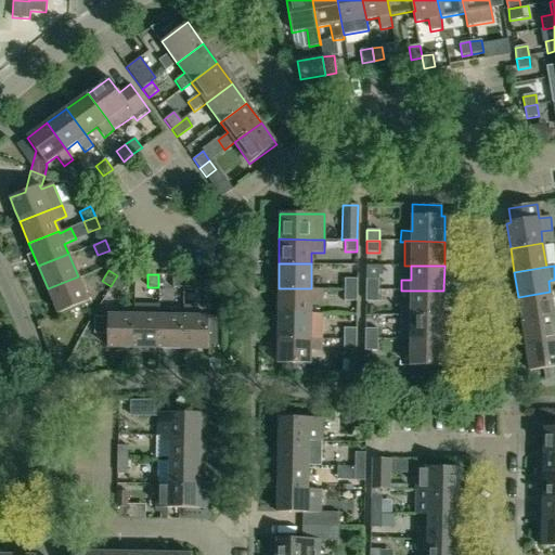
[(171,287),(182,287),(182,274),(172,274),(171,287)]
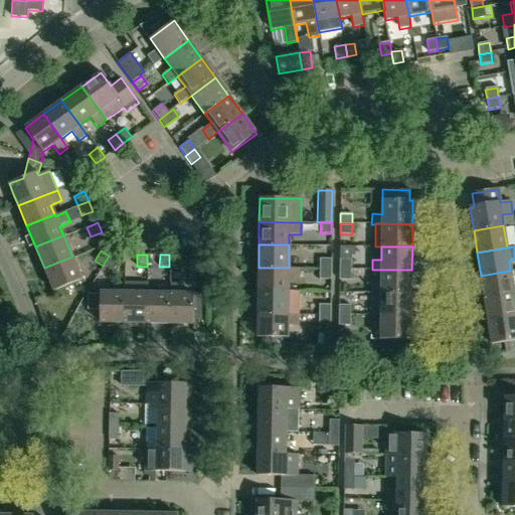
[(181,254),(169,254),(169,267),(181,267),(181,254)]
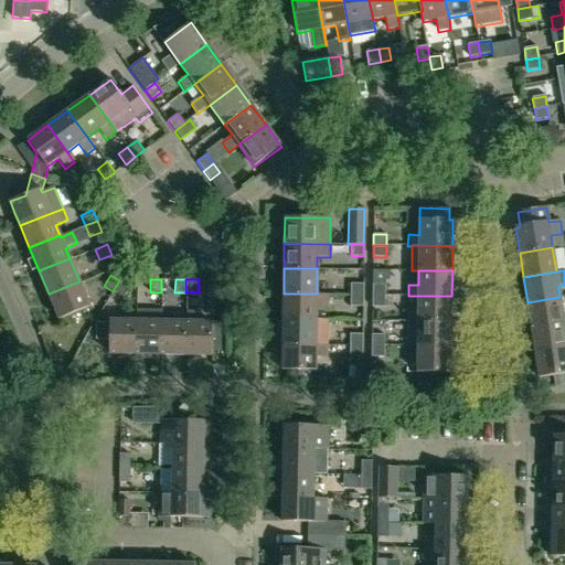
[(129,286),(119,280),(113,291),(123,297),(129,286)]
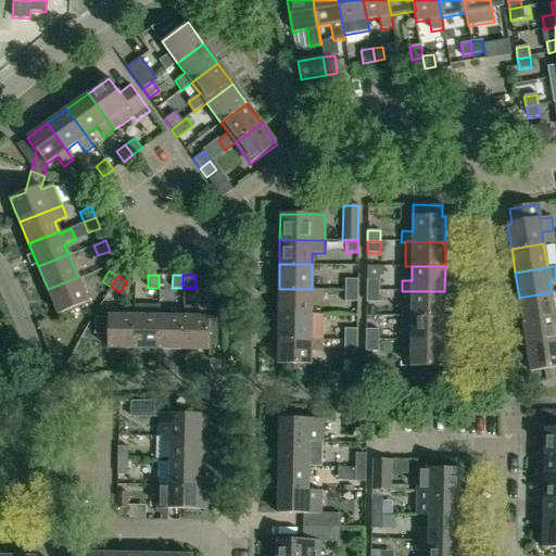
[(88,302),(78,277),(48,289),(59,314),(88,302)]
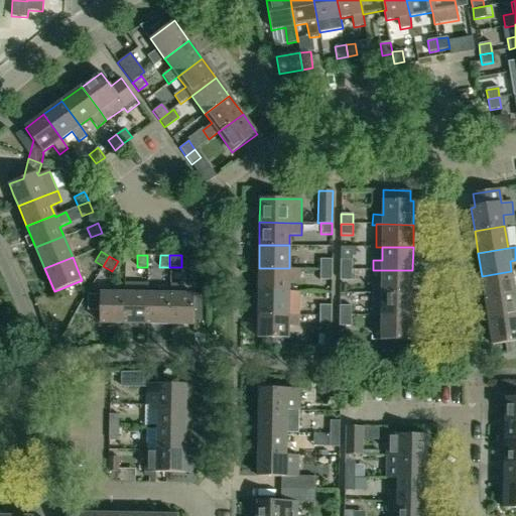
[(332,269),(332,259),(319,259),(319,269),(332,269)]
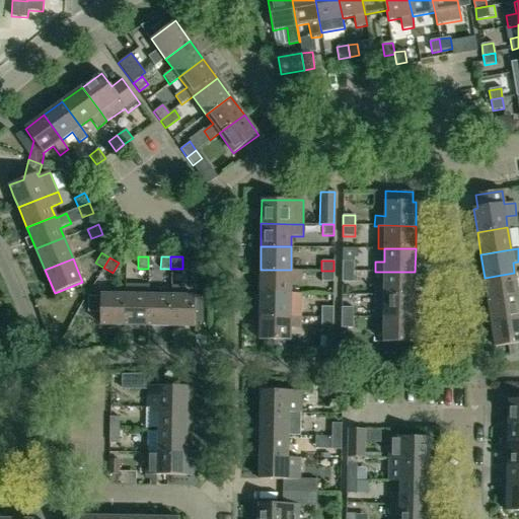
[(342,261),(342,271),(354,271),(354,261),(342,261)]
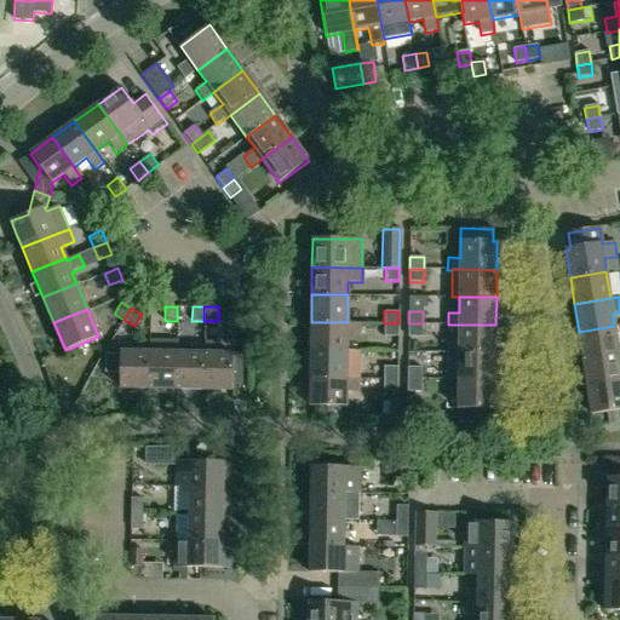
[(360,336),(360,323),(348,323),(348,322),(311,322),(310,350),(348,350),(348,336),(360,336)]
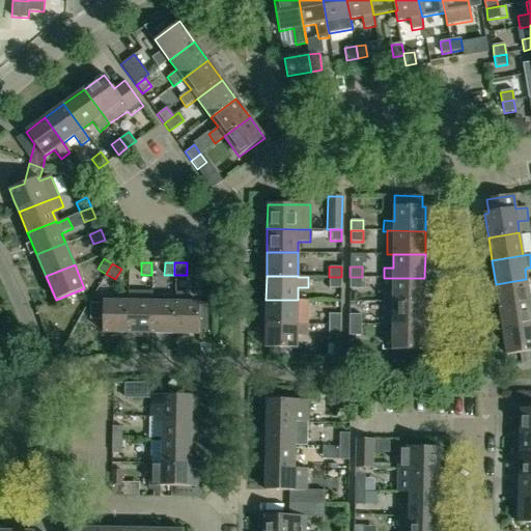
[(329,277),(329,287),(341,287),(341,277),(329,277)]
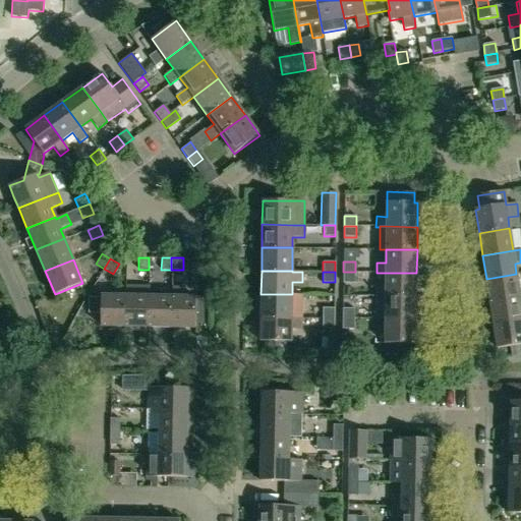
[(343,272),(343,283),(355,283),(355,272),(343,272)]
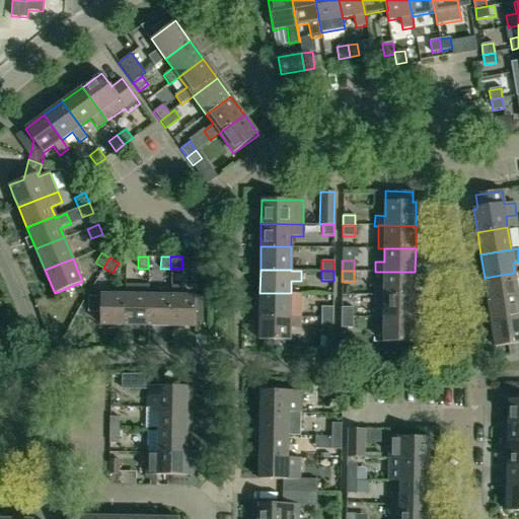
[(375,285),(375,295),(415,295),(415,272),(384,272),(384,285),(375,285)]
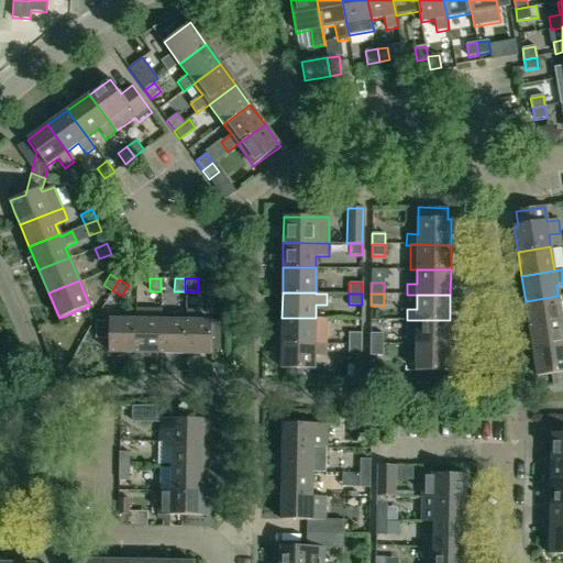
[(562,320),(562,321),(558,296),(526,301),(529,327),(562,321),(562,320)]
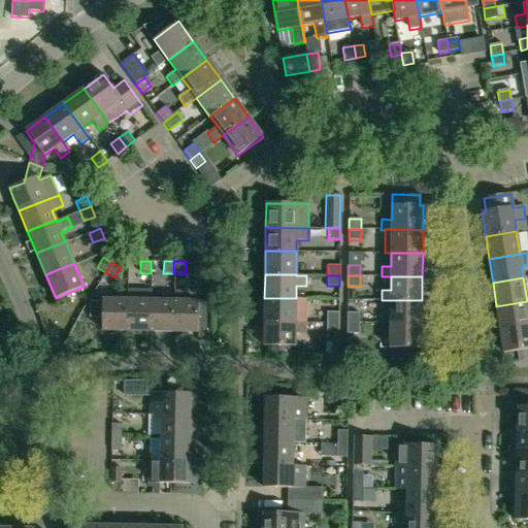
[(149,331),(149,300),(152,300),(152,290),(127,290),(127,300),(126,300),(125,331),(149,331)]
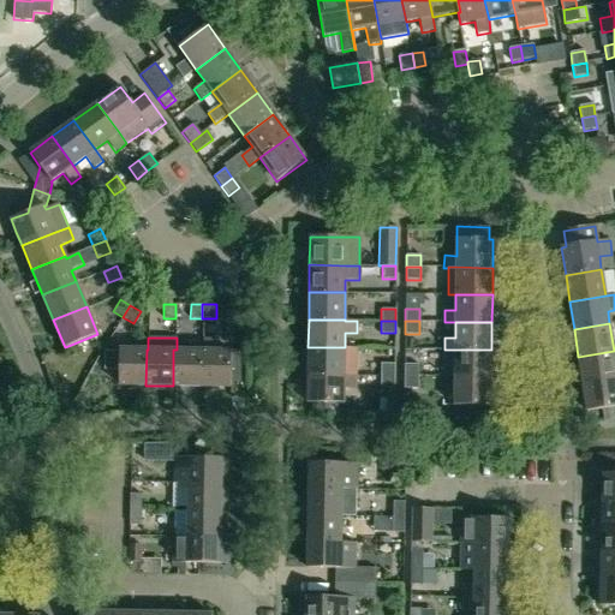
[(201,387),(231,387),(232,350),(218,350),(218,339),(203,339),(203,350),(201,350),(201,387)]
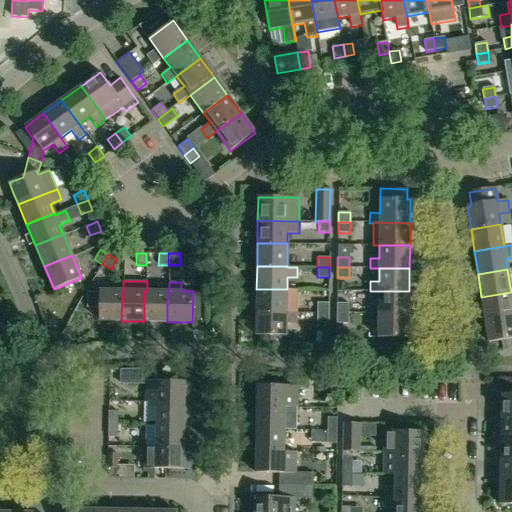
[(256,312),(286,313),(297,313),(298,289),(287,289),(256,289),(256,297),(252,297),(252,312),(256,312)]
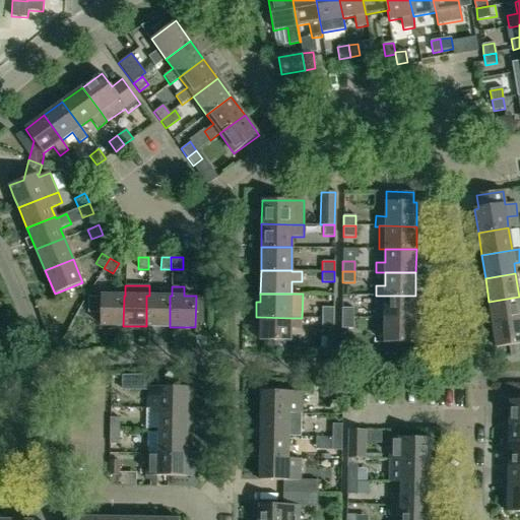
[(123,326),(124,296),(101,295),(101,298),(88,297),(87,314),(101,314),(101,326),(123,326)]
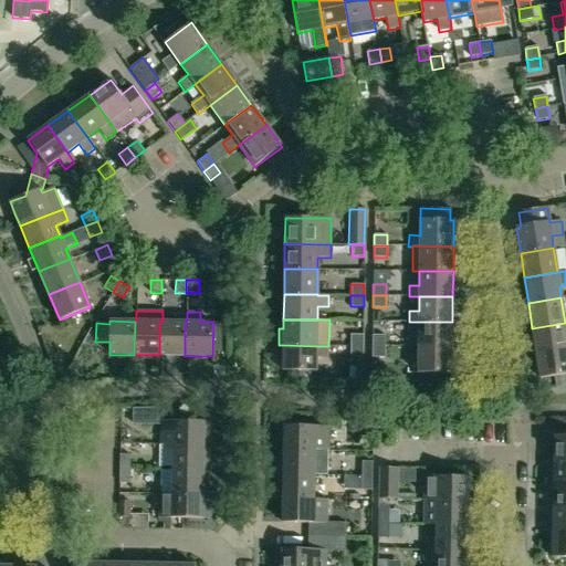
[(159,355),(185,356),(185,322),(163,322),(159,322),(159,355)]
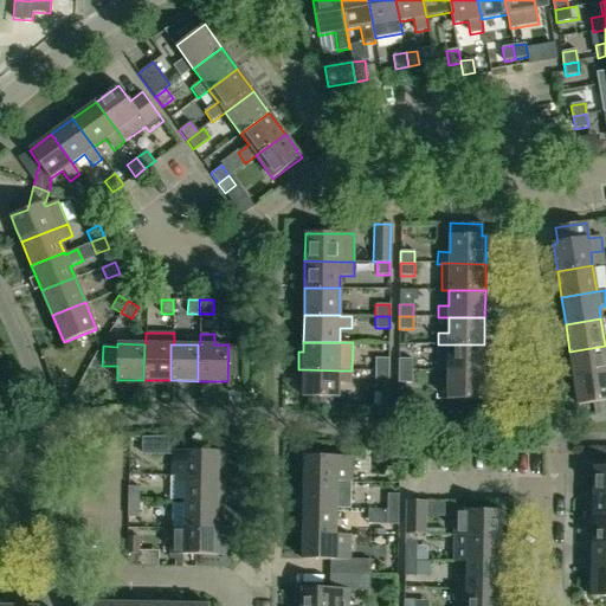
[(438,372),(447,372),(483,372),(484,345),(438,345),(438,372)]
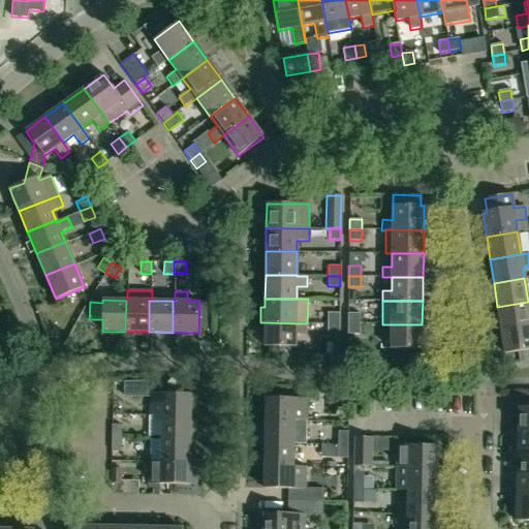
[(528,302),(497,307),(501,330),(528,325),(528,302)]
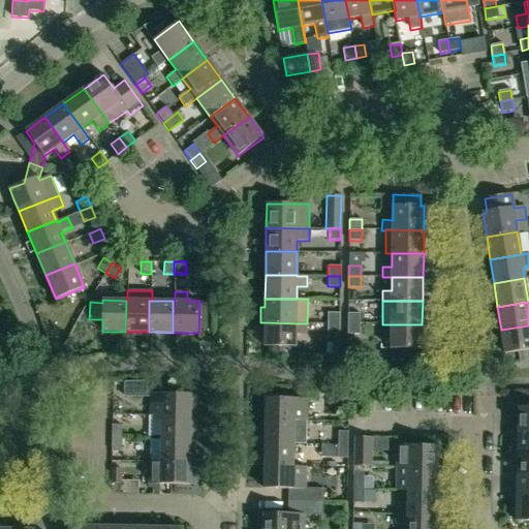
[(339,323),(339,313),(328,313),(328,323),(339,323)]
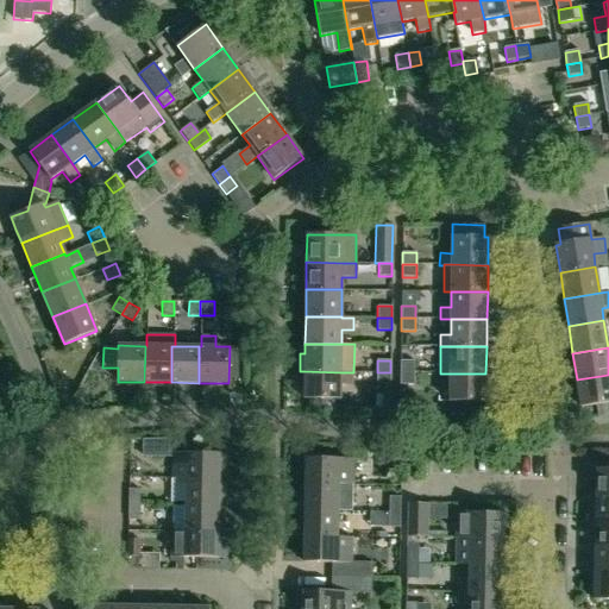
[(401,360),(401,372),(414,374),(414,360),(401,360)]
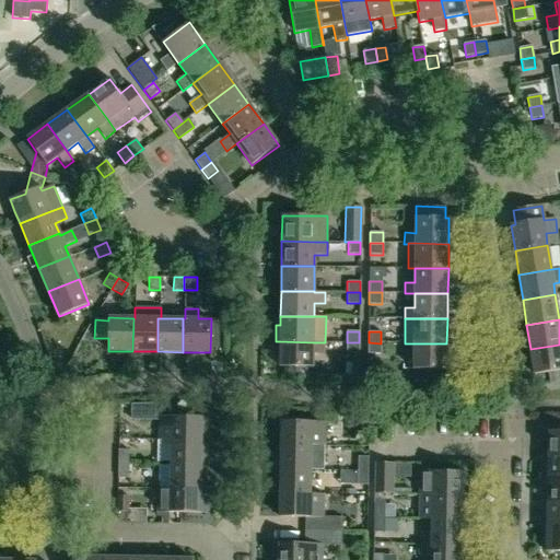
[(280,341),(280,368),(313,368),(313,356),(325,356),(325,342),(313,342),(280,341)]
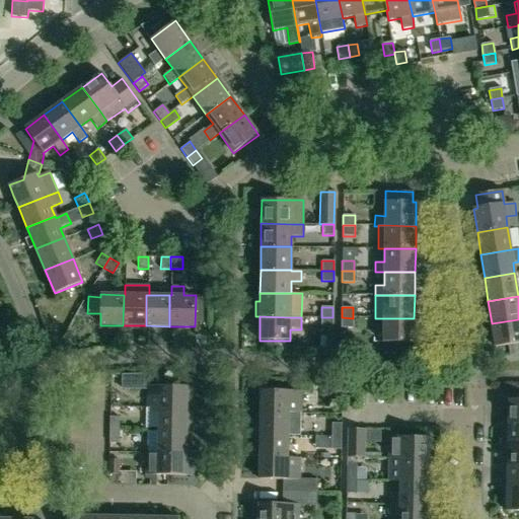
[(321,317),(321,327),(332,327),(332,317),(321,317)]
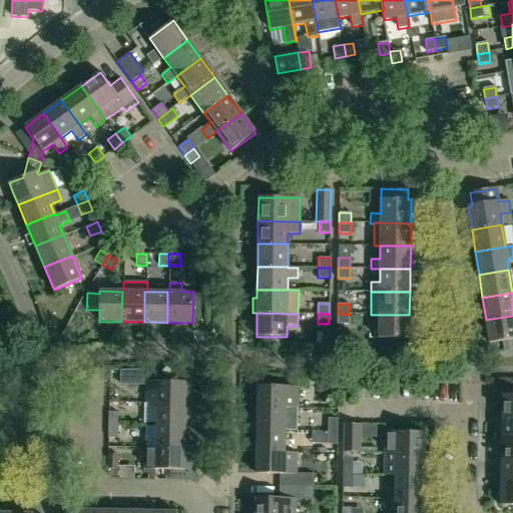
[(338,314),(337,325),(349,325),(349,315),(338,314)]
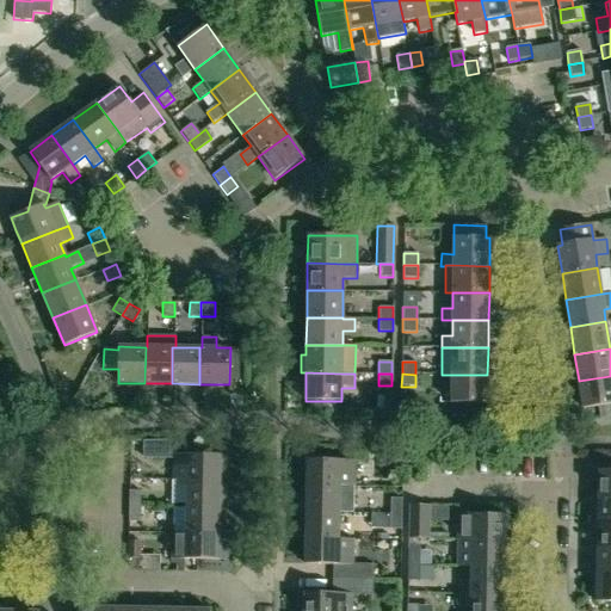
[(487,375),(451,375),(451,402),(487,403),(487,375)]
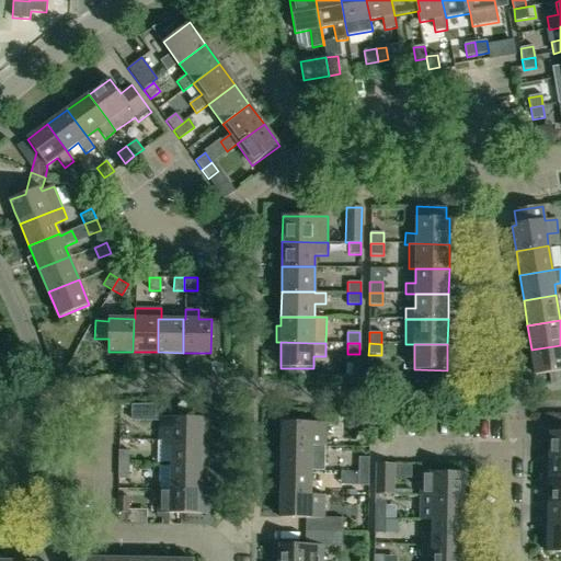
[(560,345),(531,350),(535,375),(560,370),(560,345)]
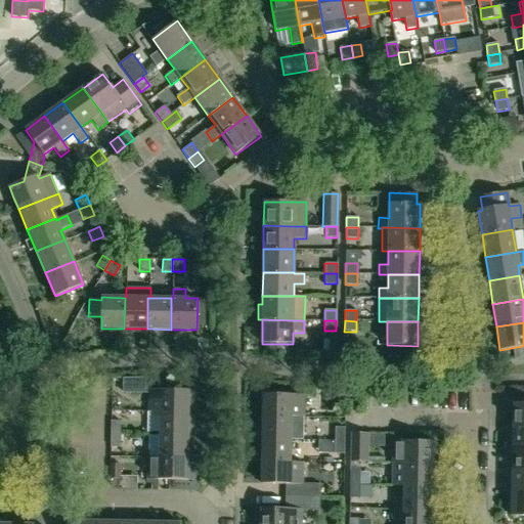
[(159,390),(159,377),(122,378),(122,392),(147,393),(147,410),(194,411),(194,391),(159,390)]
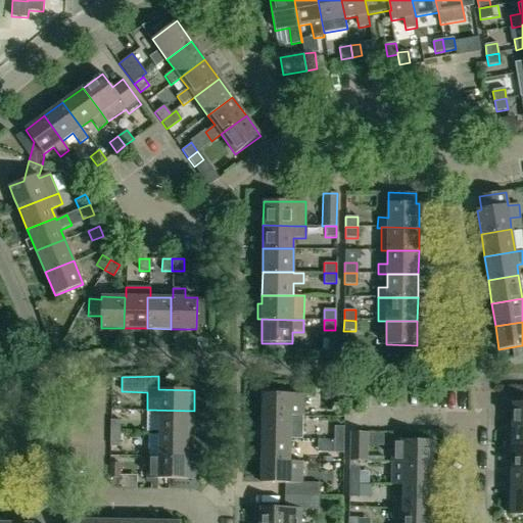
[(263,414),(303,415),(303,395),(314,395),(315,386),(294,386),(293,394),(264,394),(263,414)]
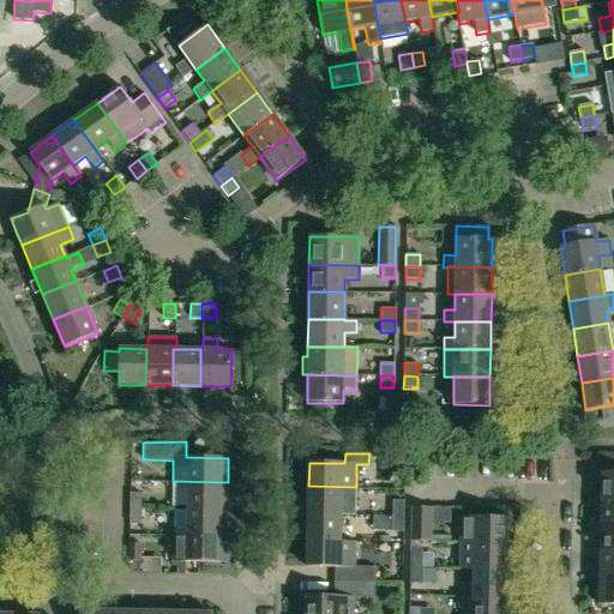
[(613,473),(601,474),(600,497),(613,497),(613,473)]
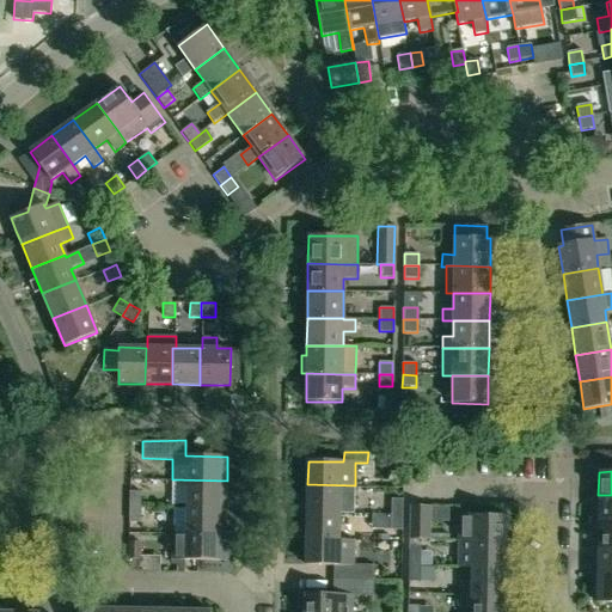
[(390,488),(389,475),(366,476),(367,489),(390,488)]
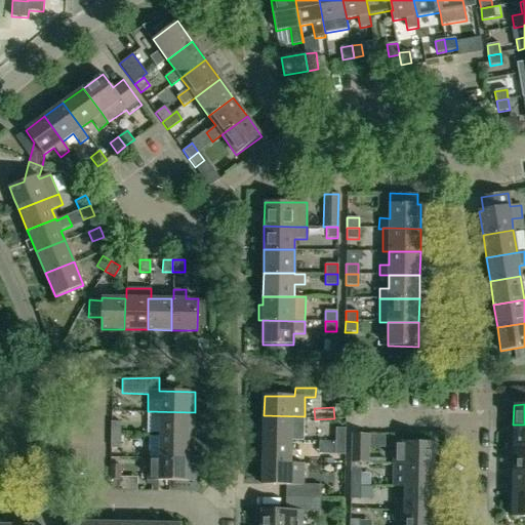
[(193,436),(194,420),(195,420),(195,412),(148,411),(148,413),(160,413),(159,435),(193,436)]
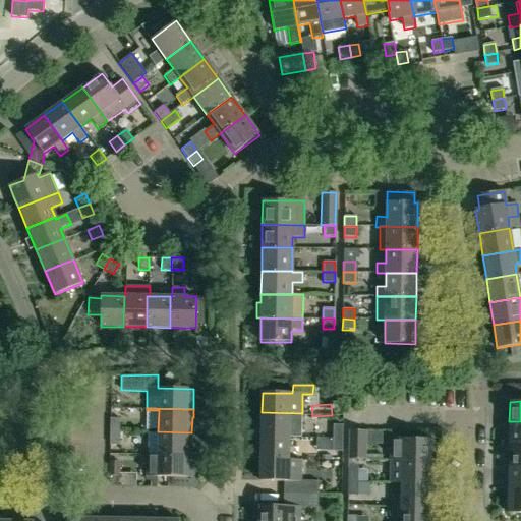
[(256,420),(256,436),(289,437),(289,427),(301,427),(302,413),(262,412),(262,420),(256,420)]
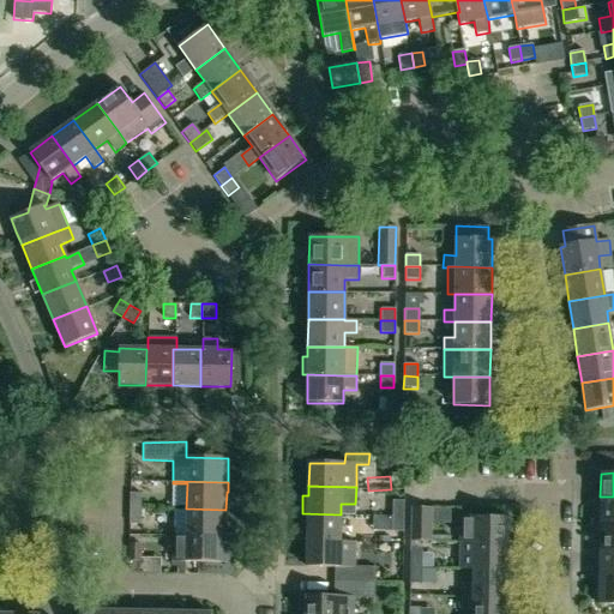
[(130,494),(130,507),(140,507),(140,494),(130,494)]
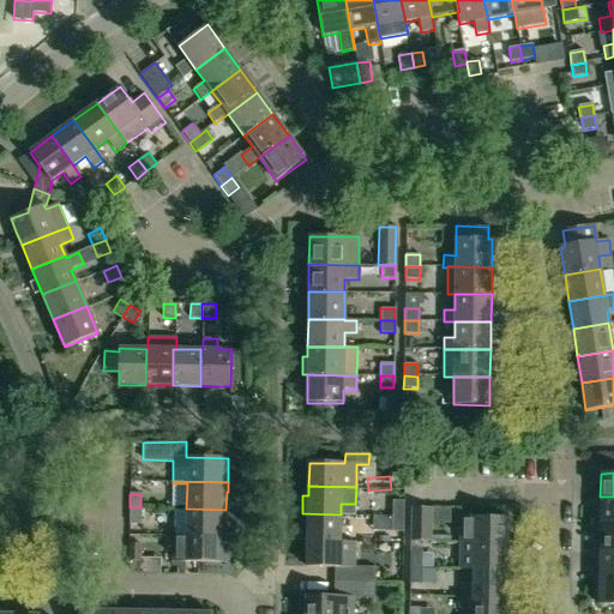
[(594,524),(613,524),(613,497),(600,497),(600,507),(594,507),(594,524)]
